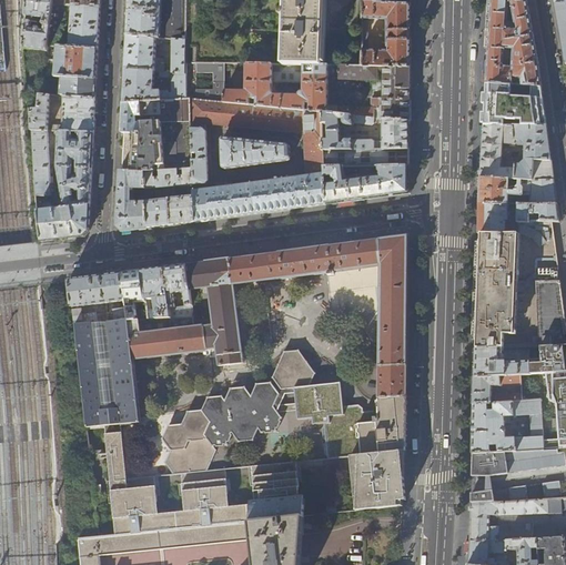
[(26,0),(24,18),(31,19),(44,21),(49,21),(51,1),(51,0),(26,0)]
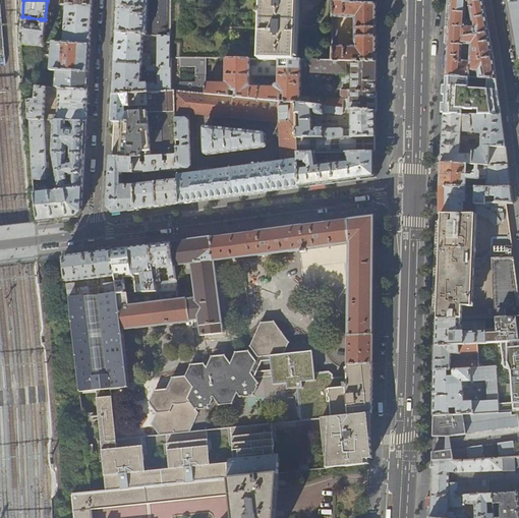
[(116,0),(115,16),(115,30),(169,34),(169,0),(116,0)]
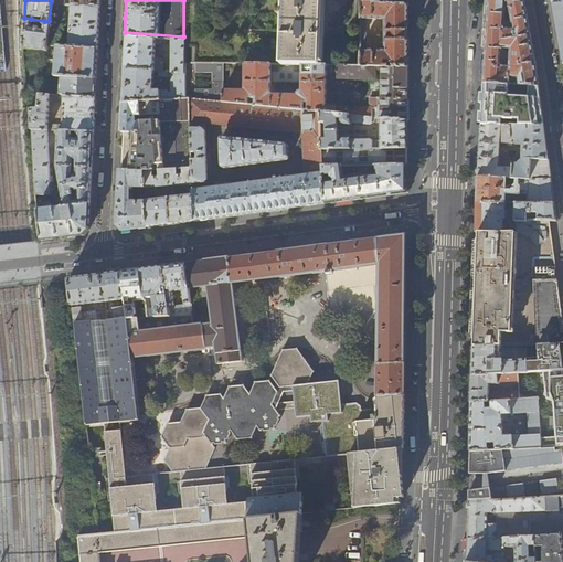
[(183,0),(183,36),(183,61),(221,61),(244,62),(250,62),(282,62),(320,62),(321,13),(321,0),(183,0)]
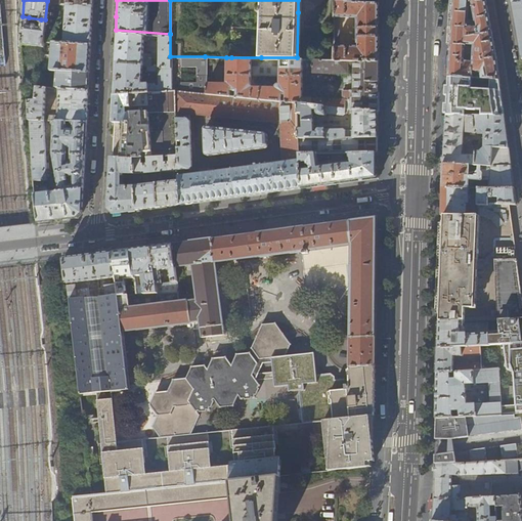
[(376,58),(377,30),(377,1),(364,1),(334,0),(333,58),(376,58)]
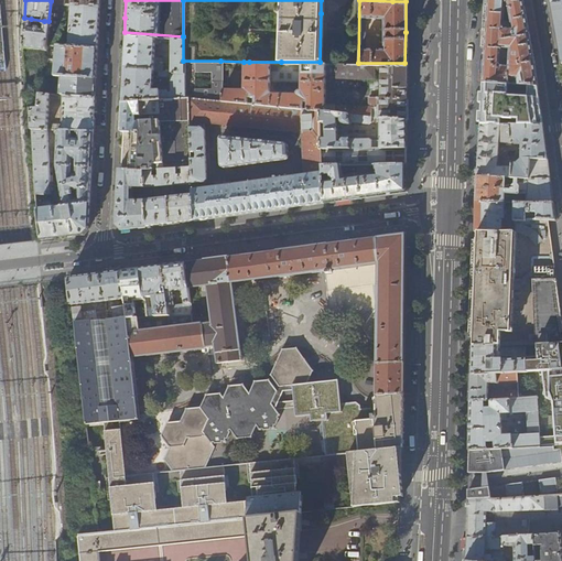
[(528,38),(521,0),(485,0),(481,79),(536,83),(532,57),(528,38)]
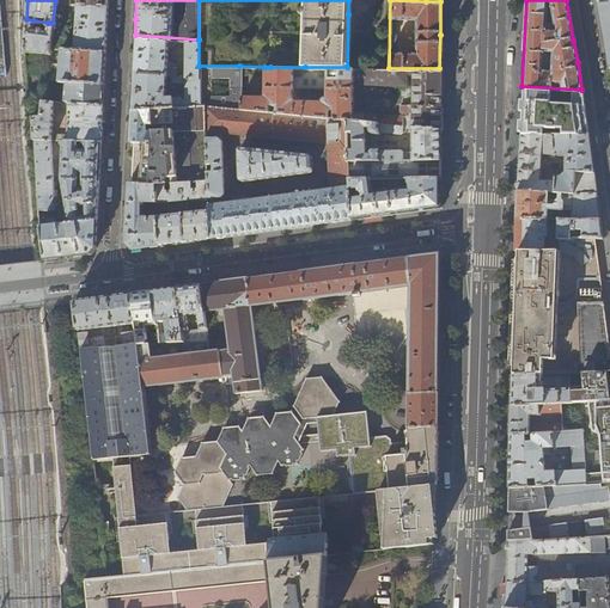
[(65,1),(55,1),(53,23),(49,45),(58,45),(60,34),(61,34),(65,1)]
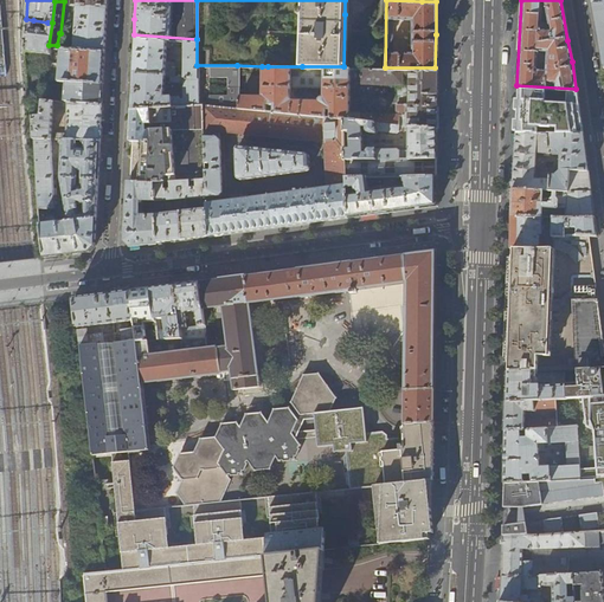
[(603,1),(591,1),(596,32),(602,65),(603,64),(603,1)]
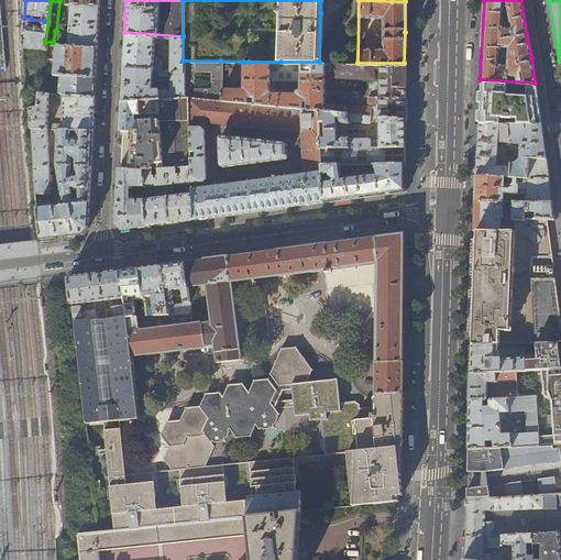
[(98,3),(70,2),(68,43),(96,45),(97,24),(98,3)]
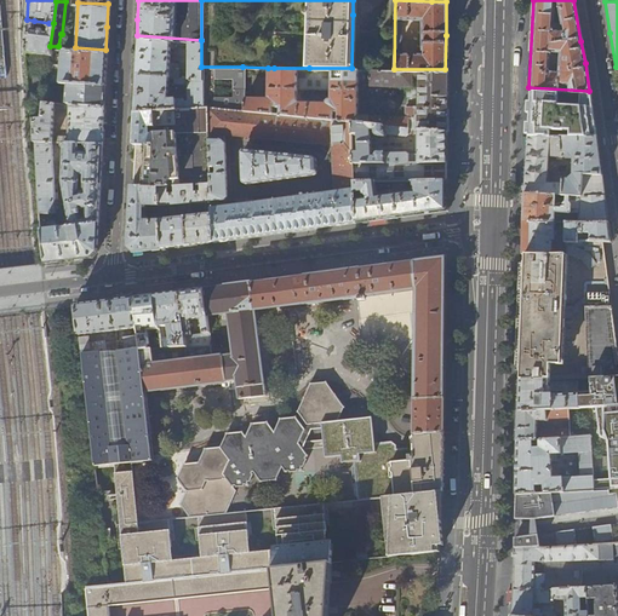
[(34,21),(27,19),(23,50),(49,52),(50,46),(53,23),(49,23),(47,29),(44,28),(44,27),(43,26),(41,24),(40,24),(39,24),(38,24),(36,26),(36,27),(35,28),(34,27),(34,21)]
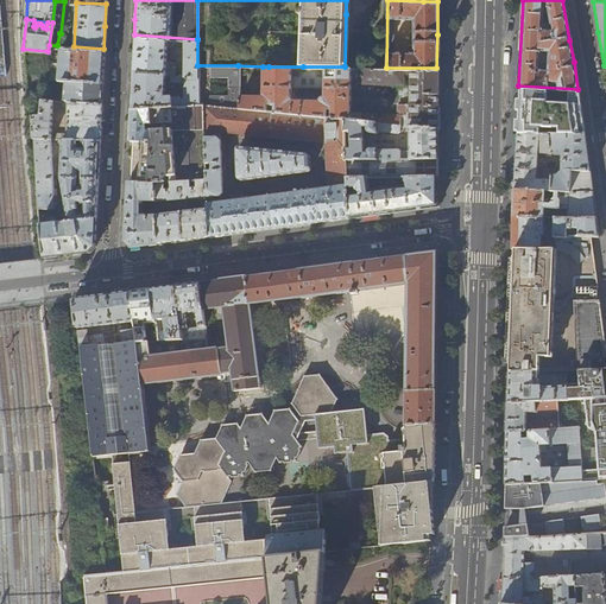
[(197,65),(197,39),(134,35),(133,55),(132,70),(172,74),(174,65),(171,59),(164,59),(164,40),(183,42),(183,75),(197,75),(197,65)]
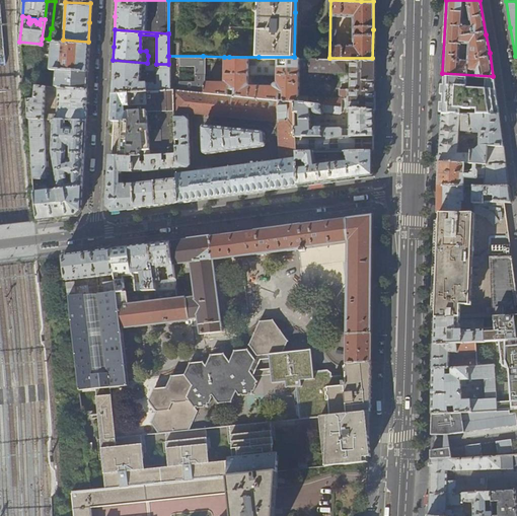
[(88,42),(63,40),(52,39),(50,67),(52,67),(70,68),(87,69),(87,56),(88,42)]
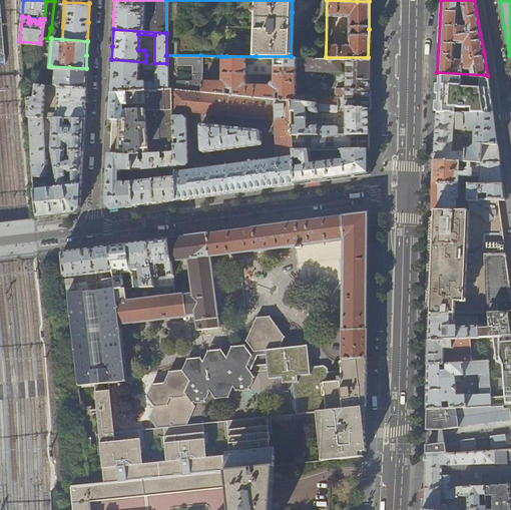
[(256,56),(221,56),(220,79),(200,79),(200,55),(166,55),(166,63),(166,86),(169,87),(289,99),(294,99),(295,66),(304,68),(335,69),(335,77),(346,77),(346,86),(342,86),(335,86),(334,86),(334,94),(303,95),(303,100),(337,103),(345,104),(368,106),(368,82),(368,57),(326,57),(291,56),(256,56)]
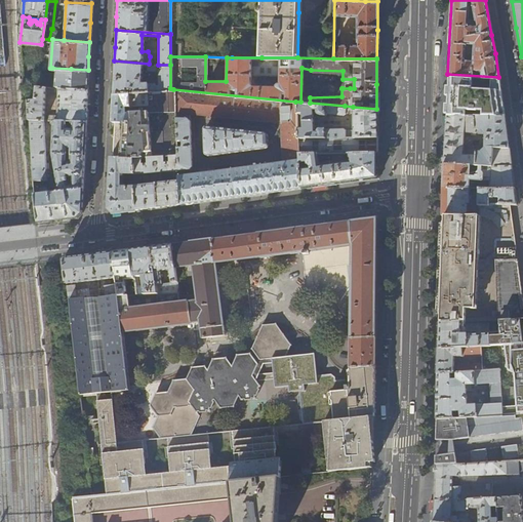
[(127,91),(170,88),(170,65),(158,65),(149,64),(114,61),(113,77),(112,92),(127,91)]
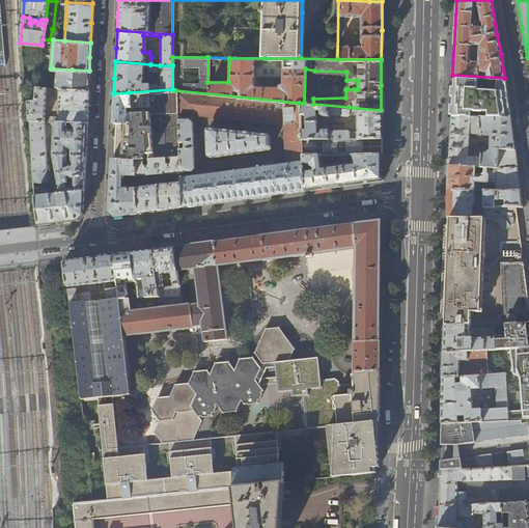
[(450,113),(450,114),(509,115),(504,78),(452,75),(451,99),(450,113)]
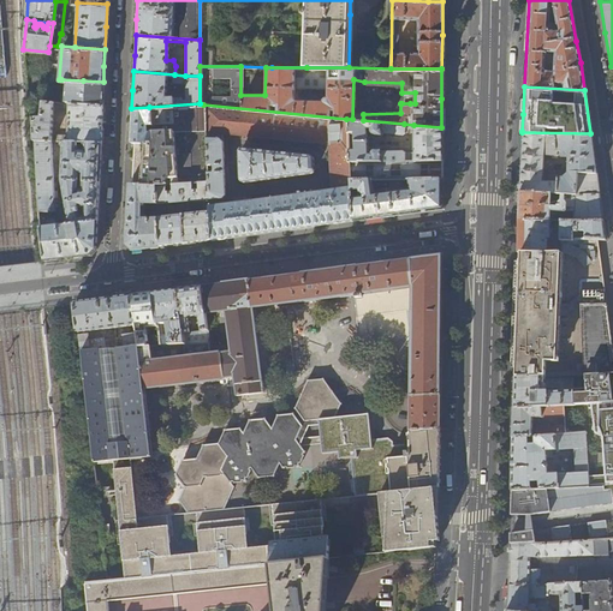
[(59,100),(43,99),(41,114),(34,115),(35,138),(51,138),(52,138),(53,103),(69,105),(67,133),(57,133),(55,138),(59,139),(78,141),(85,141),(100,142),(101,121),(102,103),(75,101),(59,100)]
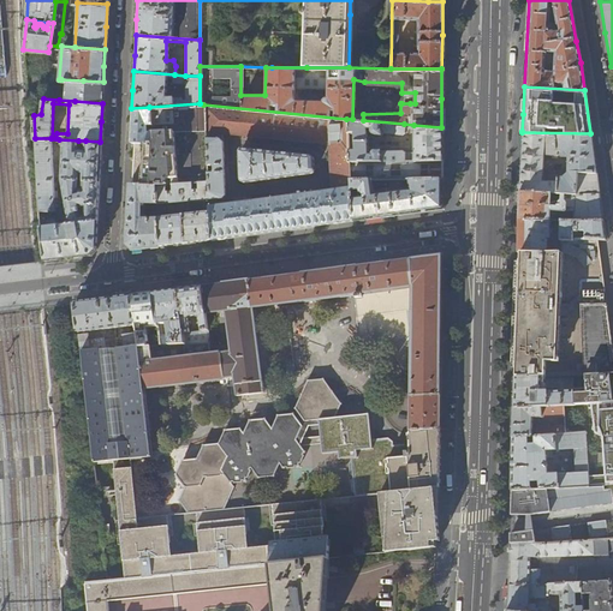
[(206,162),(203,105),(200,103),(149,107),(150,124),(150,130),(152,141),(134,139),(132,161),(131,181),(154,184),(165,183),(170,183),(180,181),(190,181),(196,180),(207,180),(207,172),(206,162)]
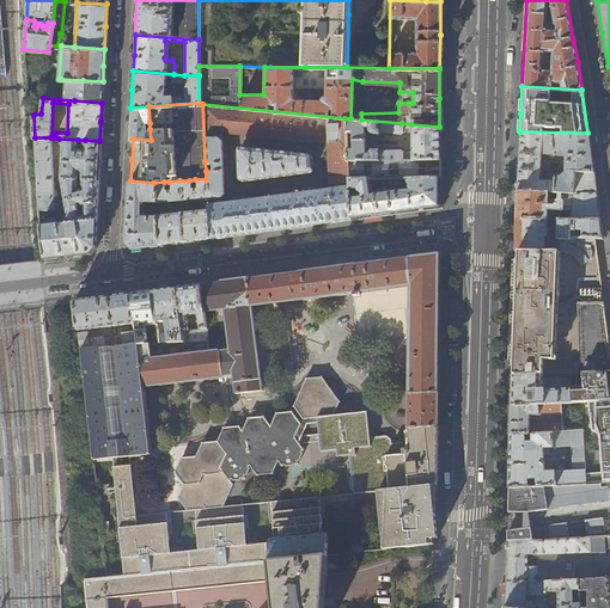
[(348,176),(347,158),(345,118),(202,104),(205,161),(209,163),(211,166),(209,170),(206,171),(206,179),(207,198),(219,197),(223,194),(220,131),(324,142),(327,188),(348,185),(348,176)]
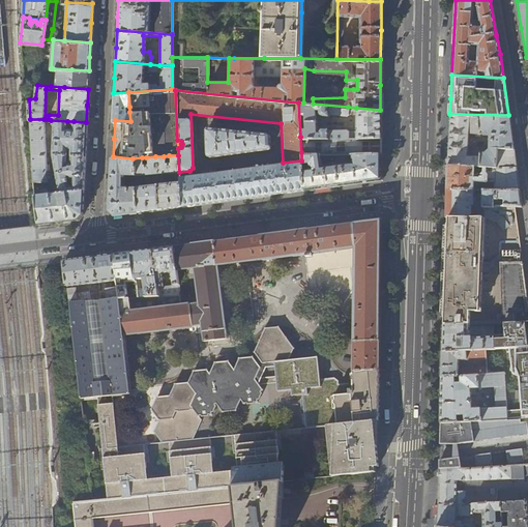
[(129,107),(128,92),(113,93),(113,107),(112,120),(115,120),(130,121),(129,112),(125,113),(125,107),(129,107)]
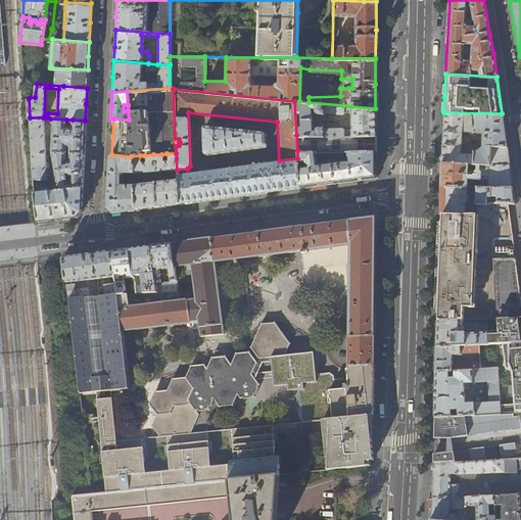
[(309,102),(299,101),(294,101),(296,135),(375,135),(375,129),(375,108),(351,106),(351,128),(343,128),(342,126),(323,127),(323,126),(319,126),(317,128),(316,128),(316,129),(316,130),(313,131),(311,108),(315,108),(315,109),(315,110),(315,111),(316,112),(318,113),(323,114),(323,111),(340,113),(343,110),(343,105),(309,102)]
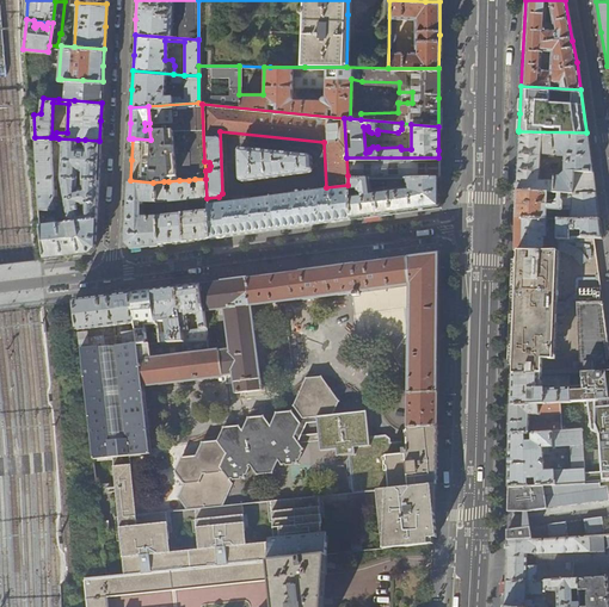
[(516,177),(515,186),(546,189),(555,190),(560,190),(570,190),(573,190),(574,171),(591,169),(590,159),(586,132),(518,131),(517,159),(516,177)]
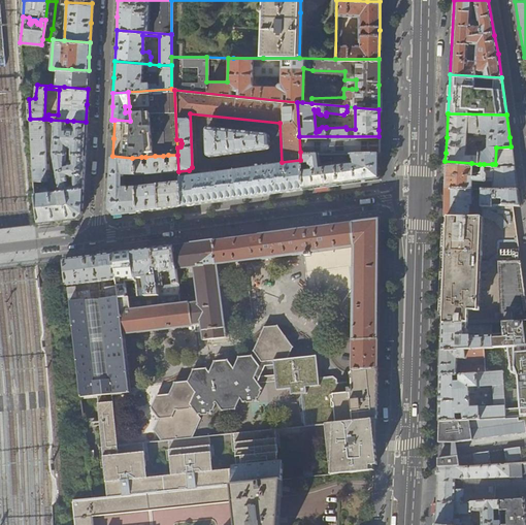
[(43,123),(43,119),(30,119),(32,155),(45,155),(44,127),(46,127),(46,123),(43,123)]
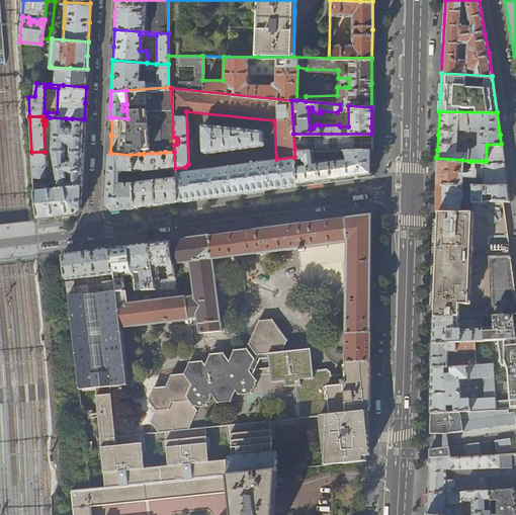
[(65,124),(66,118),(50,117),(49,120),(53,120),(51,149),(82,151),(83,135),(84,119),(72,118),(72,124),(65,124)]
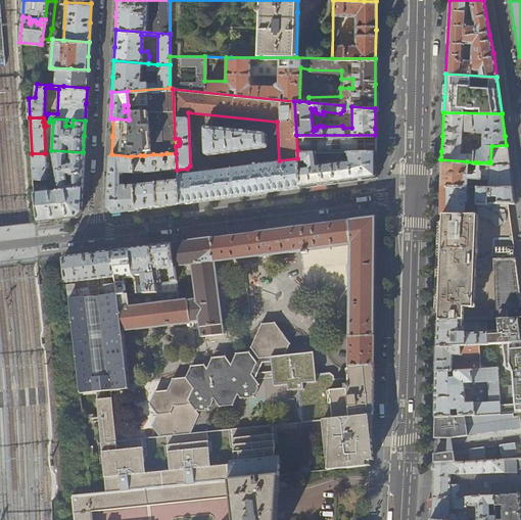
[(206,152),(206,153),(263,146),(264,145),(265,145),(265,144),(266,144),(266,143),(266,132),(265,131),(265,130),(264,130),(206,124),(205,124),(204,124),(203,125),(203,126),(203,127),(204,151),(205,151),(205,152),(206,152)]
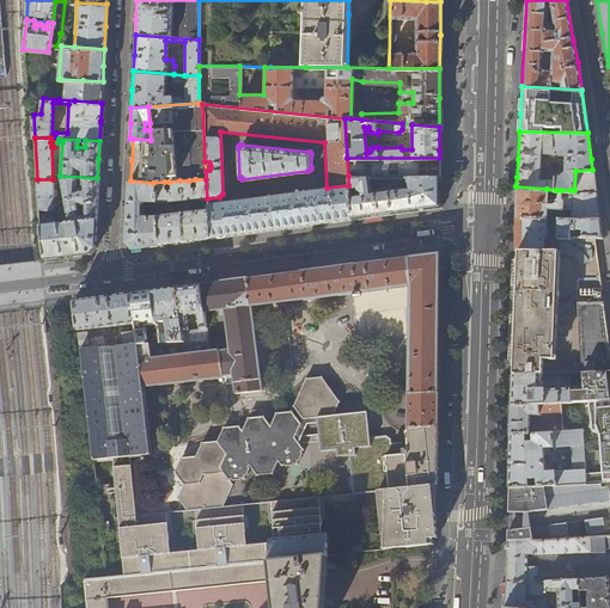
[(439,169),(439,158),(347,158),(348,176),(370,176),(379,176),(439,174),(439,169)]
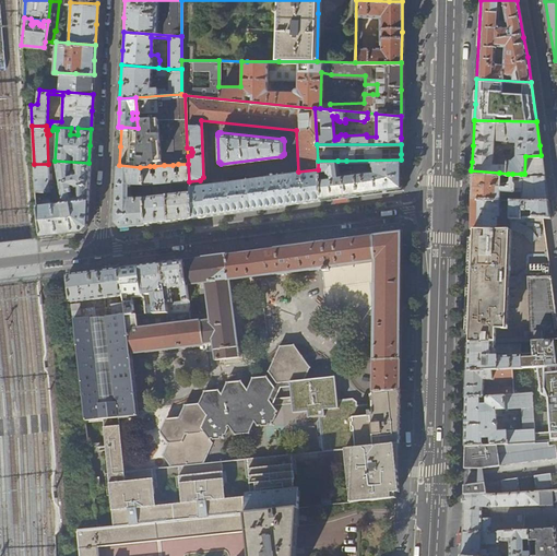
[(498,185),(499,173),(471,170),(471,184),(470,197),(498,198),(508,198),(546,198),(545,185),(541,155),(525,156),(524,174),(521,174),(521,186),(513,186),(513,185),(513,182),(513,181),(513,180),(512,179),(512,174),(508,174),(508,179),(507,180),(506,181),(506,182),(505,184),(506,185),(498,185)]
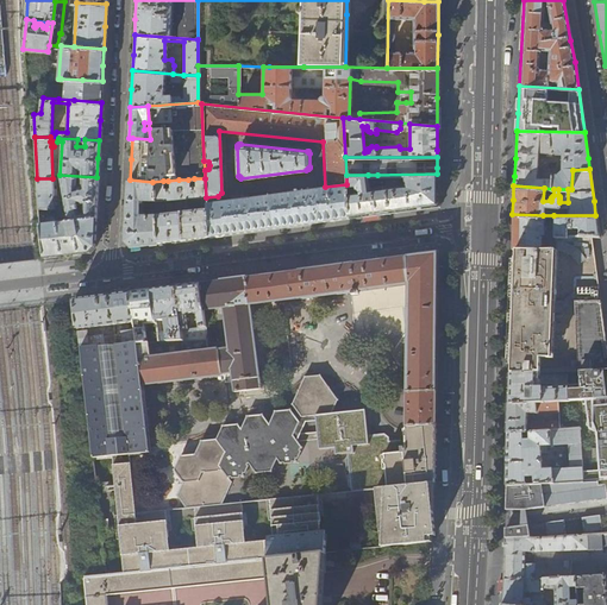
[(437,190),(437,174),(377,175),(379,183),(368,184),(368,175),(346,175),(346,184),(348,215),(387,210),(437,203),(437,190)]
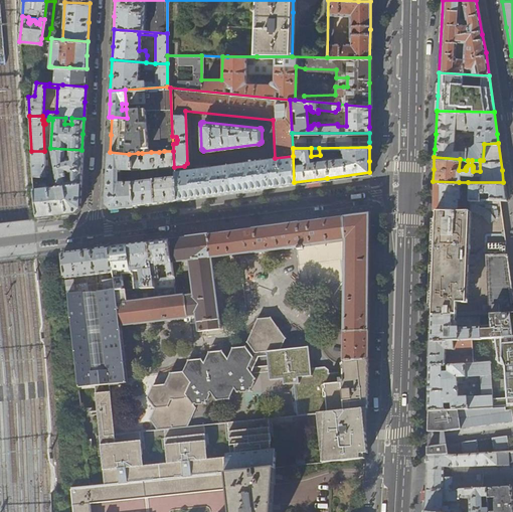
[(57,185),(80,182),(81,165),(81,150),(50,148),(56,178),(57,185)]
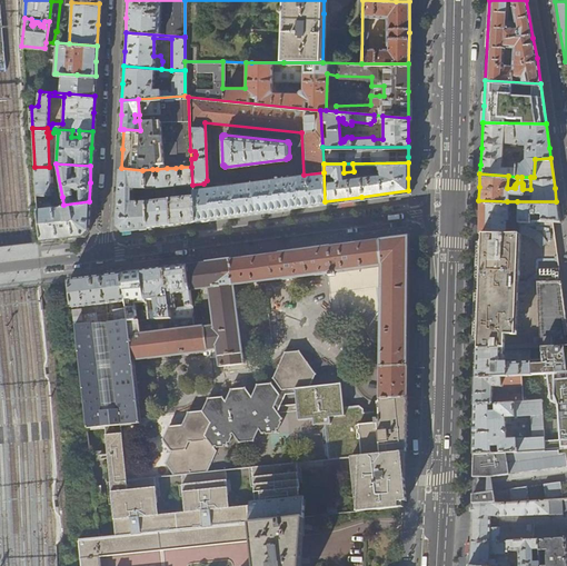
[(49,167),(35,167),(36,194),(50,192),(49,167)]
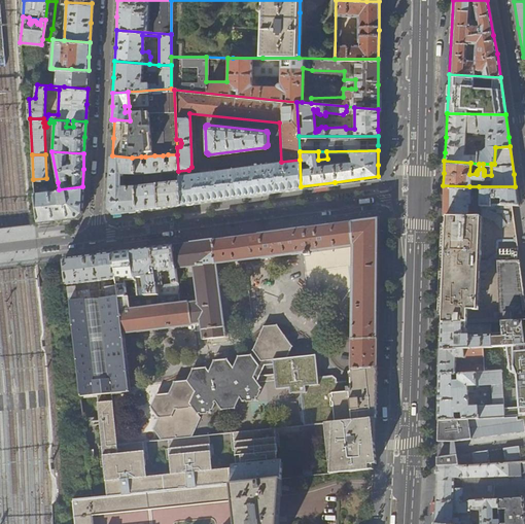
[(163,155),(154,155),(156,206),(168,204),(179,203),(178,176),(178,171),(177,154),(168,154),(168,161),(164,161),(163,155)]
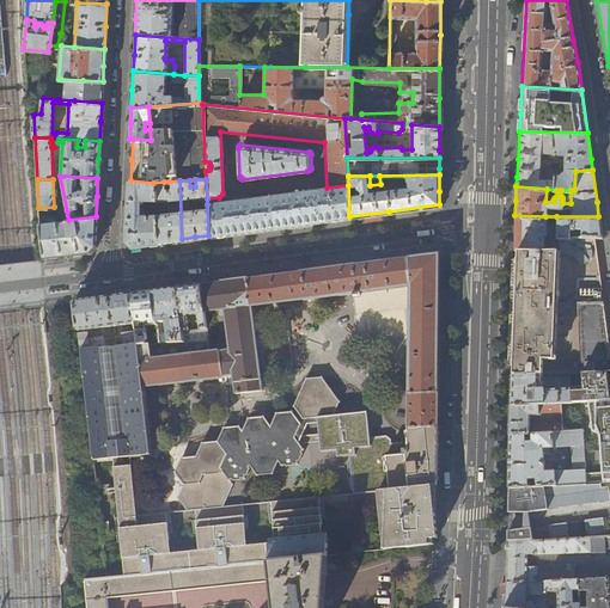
[(126,210),(124,240),(129,245),(144,244),(157,241),(156,214),(136,215),(138,201),(154,200),(153,183),(130,180),(127,180),(126,210)]
